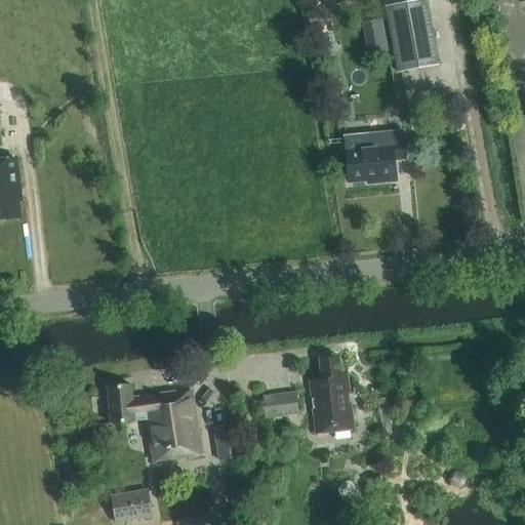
[(416,0),(385,6),(397,72),(439,65),(427,0),(416,0)]
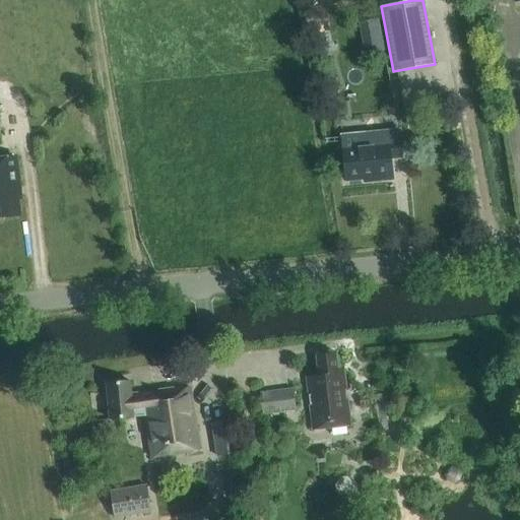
[(392,159),(403,159),(401,137),(379,138),(380,146),(344,149),(346,181),(366,179),(366,182),(393,180),(392,159)]
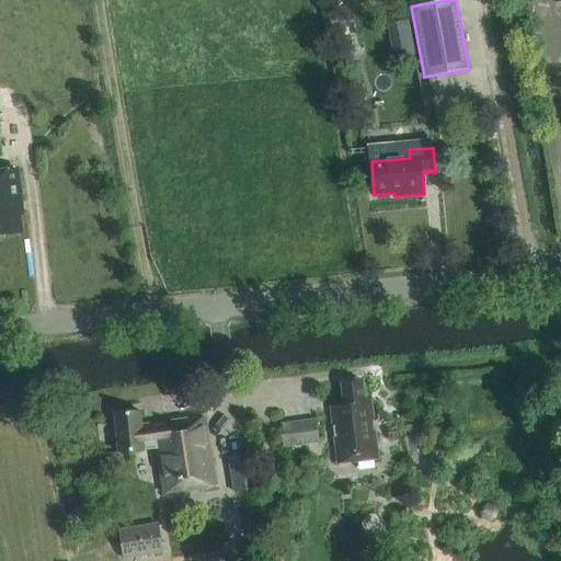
[(0,235),(21,232),(16,201),(21,199),(16,170),(0,171),(0,235)]
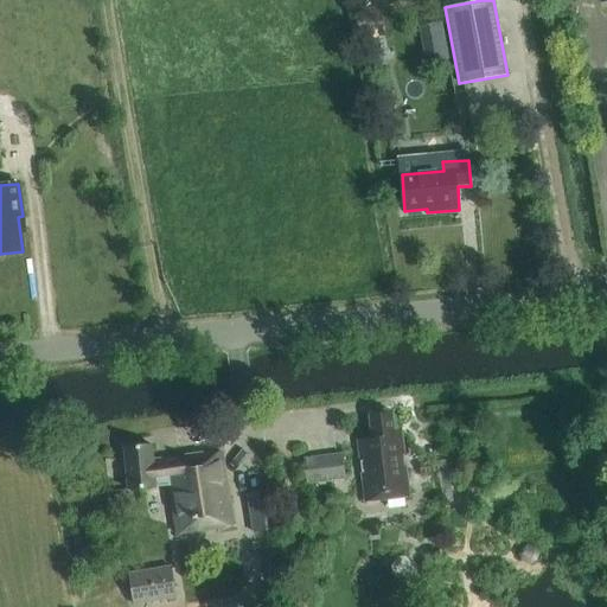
[(393,414),(370,416),(372,440),(359,442),(366,502),(410,497),(402,432),(395,432),(393,414)]
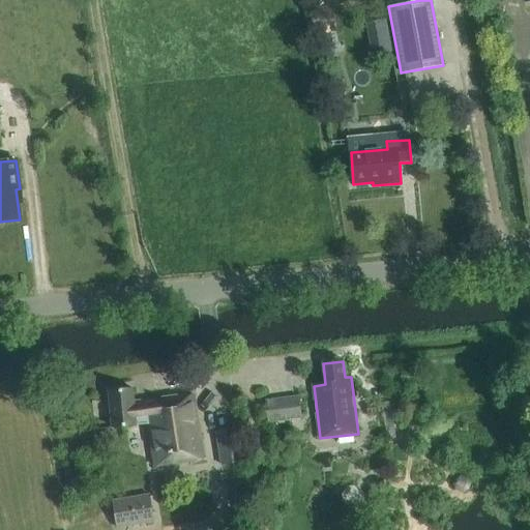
[(154,467),(202,460),(193,396),(135,406),(133,387),(109,391),(113,430),(138,427),(138,425),(147,424),(154,467)]
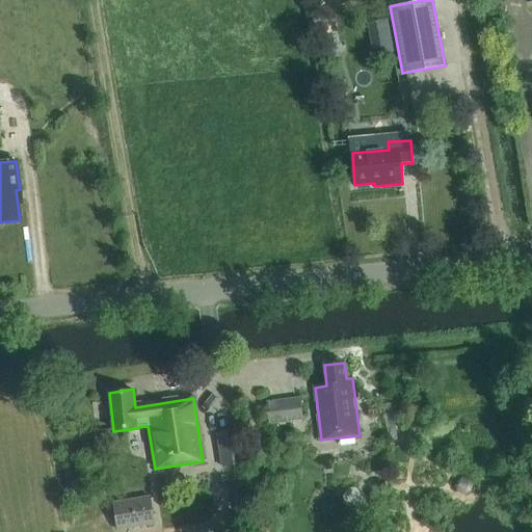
[(299,396),(264,402),(268,427),(303,421),(299,396)]
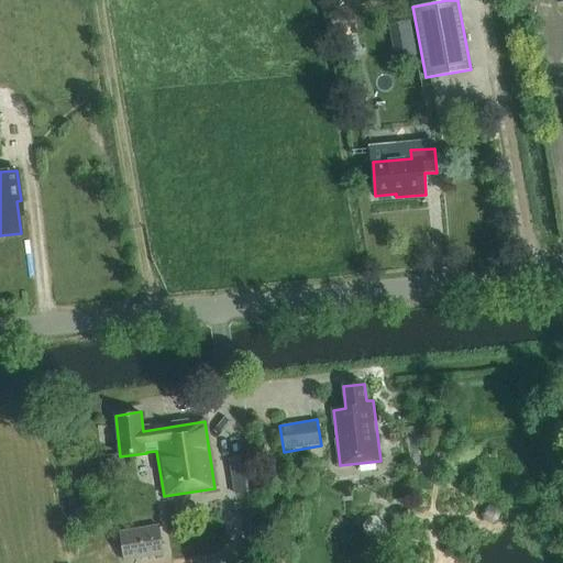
[(403,440),(401,429),(388,430),(390,441),(403,440)]
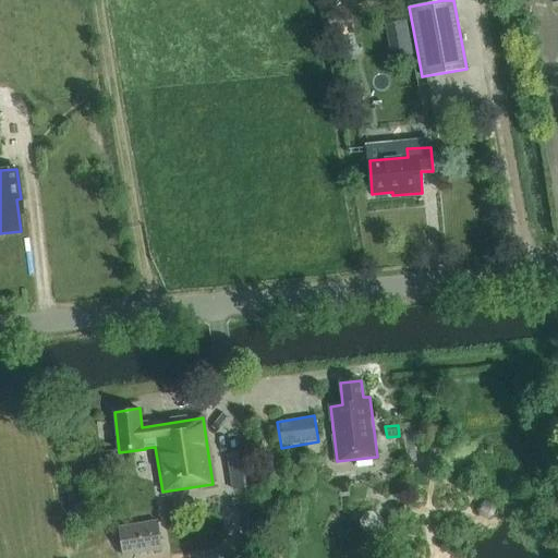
[(251,450),(226,455),(231,485),(232,490),(256,487),(255,481),(251,450)]
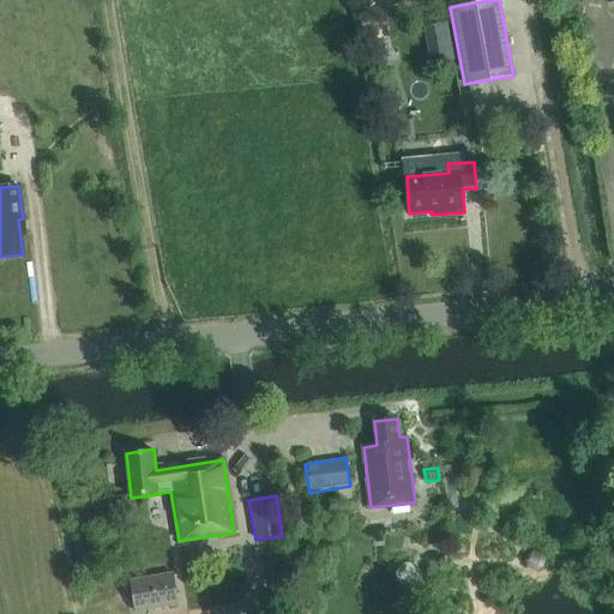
[(545,561),(541,555),(531,553),(525,555),(523,561),(527,566),(537,571),(542,567),(545,561)]
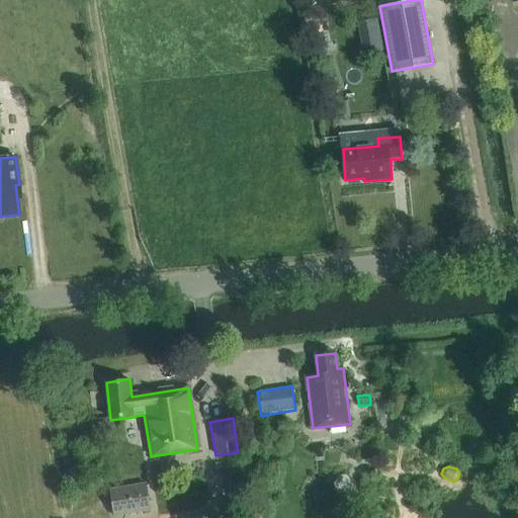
[(147,483),(109,489),(113,516),(151,510),(147,483)]
